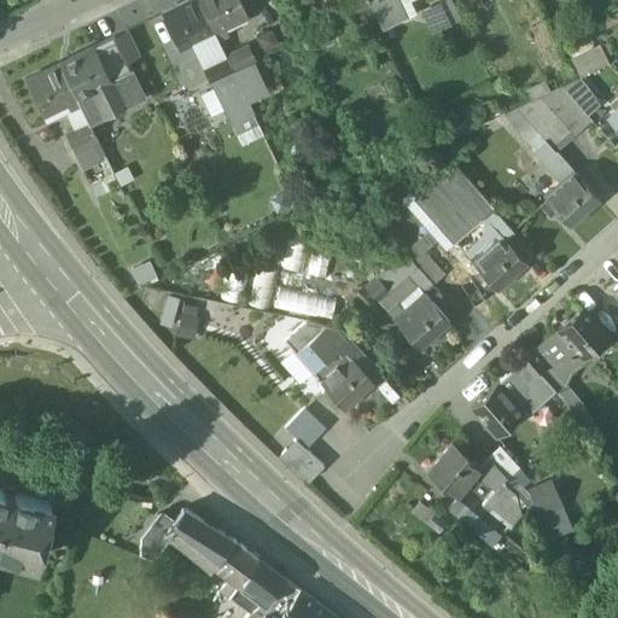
[(198,0),(190,0),(162,13),(180,50),(204,38),(214,33),(198,0)]
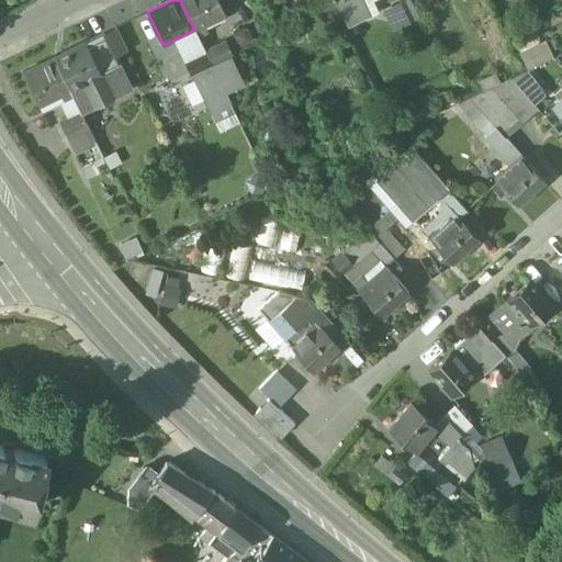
[(217,0),(180,0),(194,30),(203,25),(225,15),(217,0)]
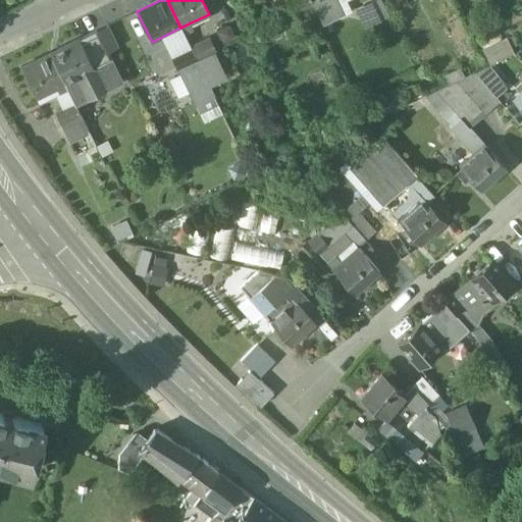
[(289,0),(288,1),(294,13),(312,4),(309,0),(289,0)]
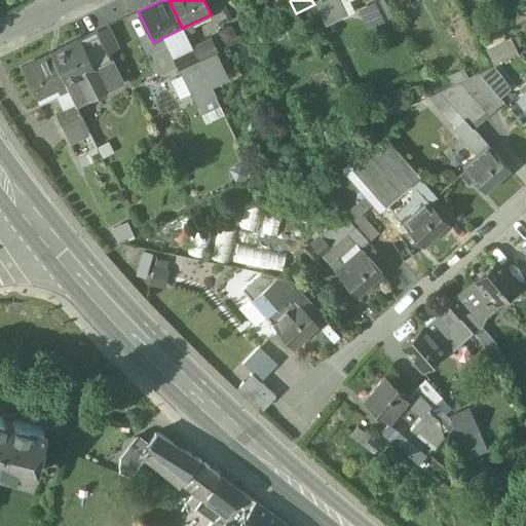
[(337,0),(311,0),(314,4),(315,4),(325,25),(345,15),(337,0)]
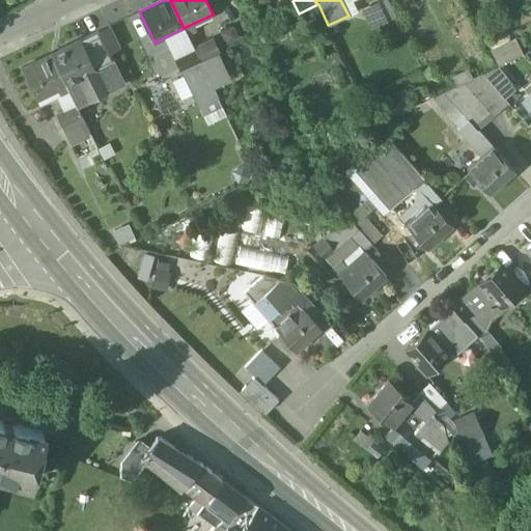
[(386,0),(380,0),(363,6),(370,26),(393,17),(386,0)]
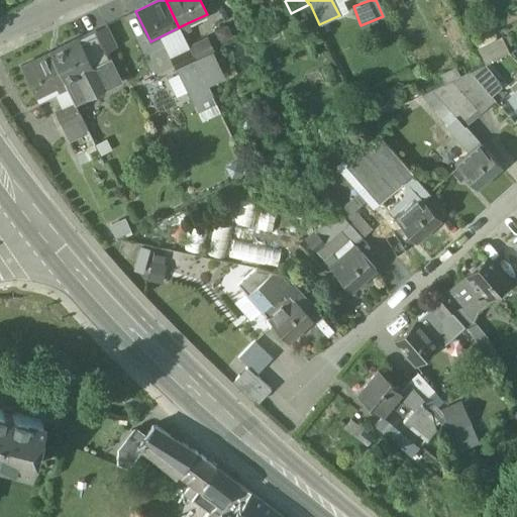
[(187,23),(179,27),(183,34),(191,31),(187,23)]
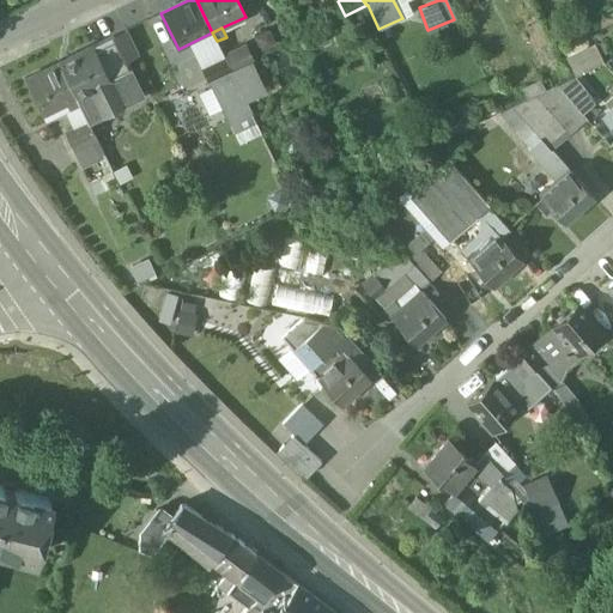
[(139,55),(126,30),(113,36),(125,61),(126,61),(139,55)]
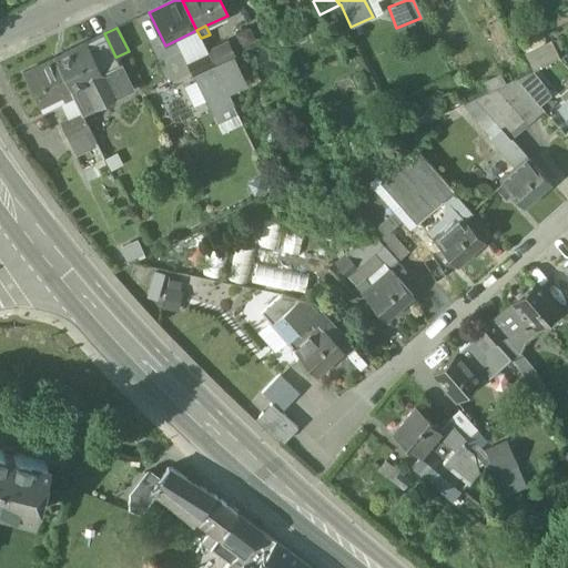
[(196,30),(188,34),(192,42),(201,38),(196,30)]
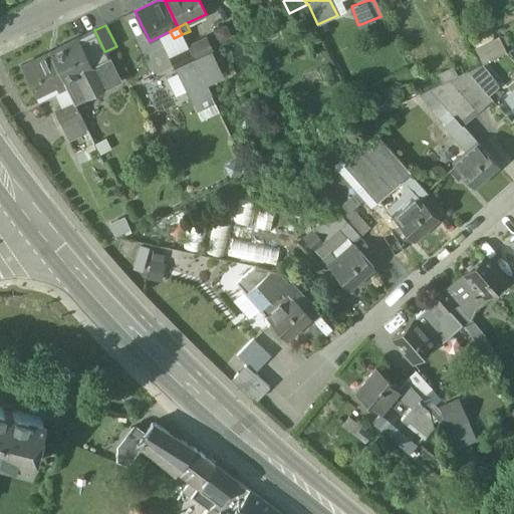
[(91,69),(63,82),(66,88),(73,102),(74,102),(119,80),(105,51),(104,51),(94,30),(77,39),(91,69)]
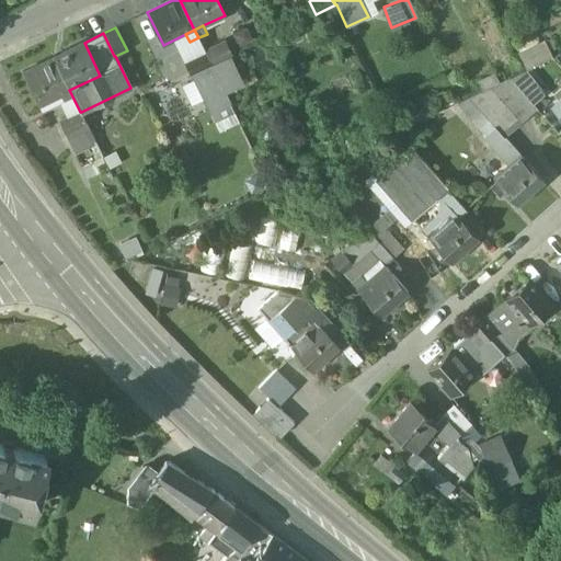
[(226,42),(205,52),(212,66),(232,55),(226,42)]
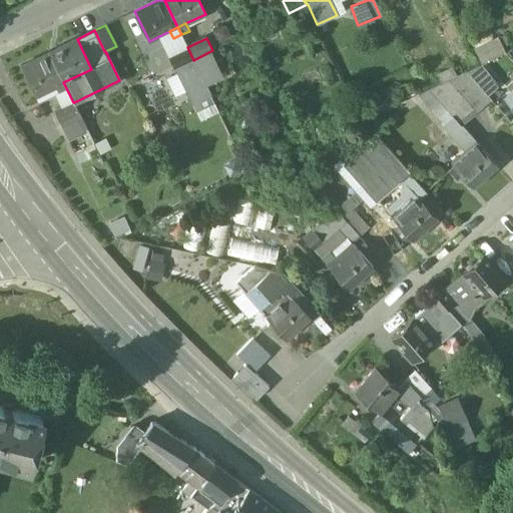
[(500,38),(474,50),(481,64),(497,56),(507,51),(500,38)]
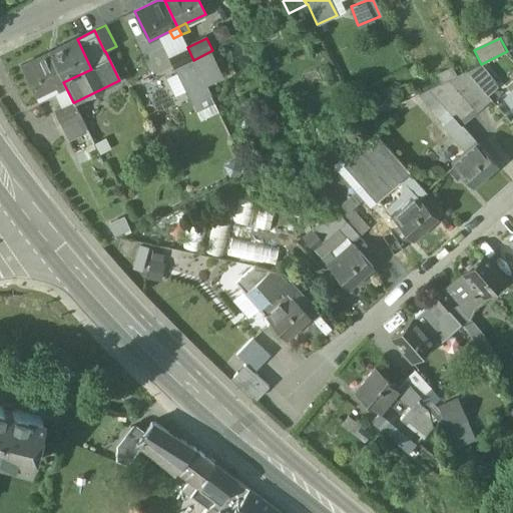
[(77,39),(49,52),(63,82),(91,69),(77,39)]
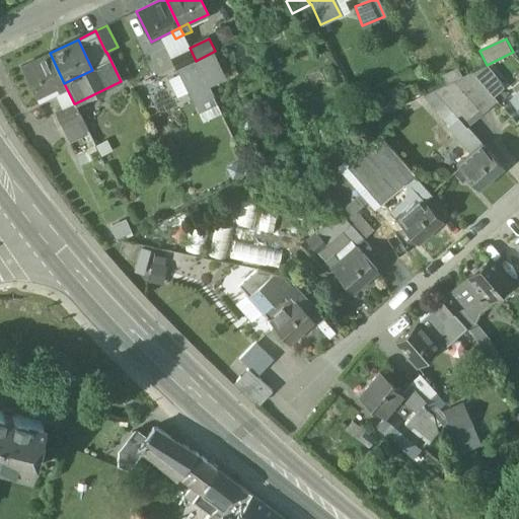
[(190,48),(169,57),(176,70),(196,61),(190,48)]
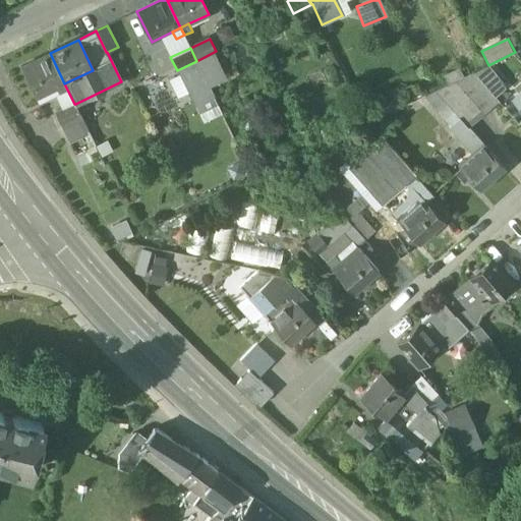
[(50,53),(20,67),(38,103),(58,93),(56,88),(64,83),(50,53)]
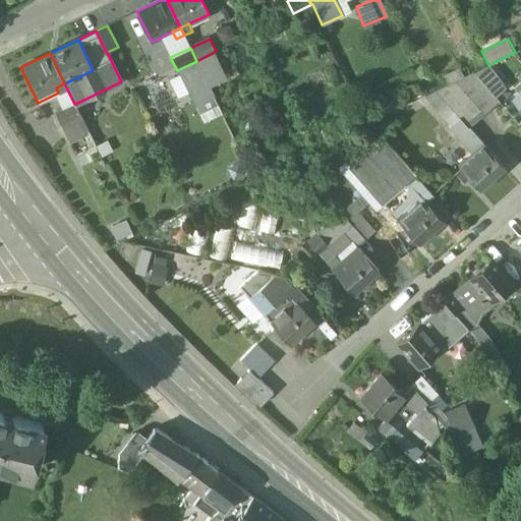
[(217,58),(199,66),(199,67),(209,88),(210,88),(227,79),(217,58)]
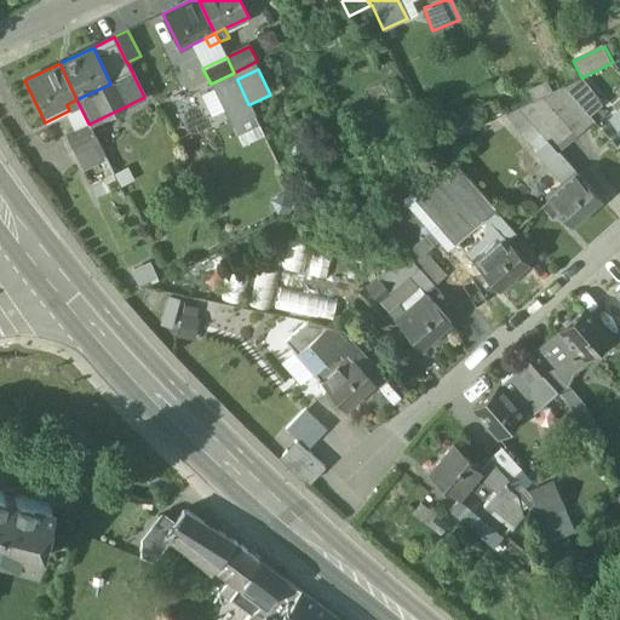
[(581,78),(562,86),(589,116),(603,104),(581,78)]
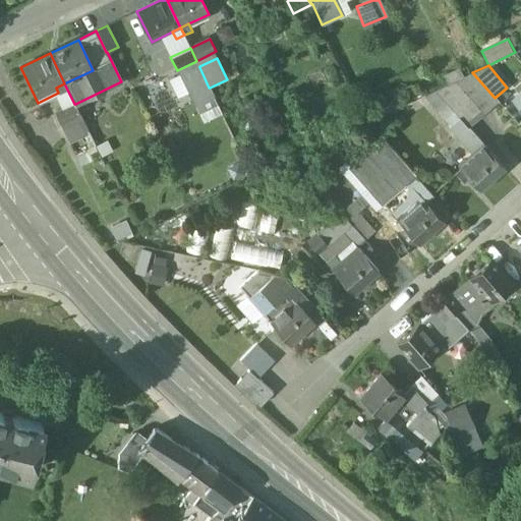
[(199,66),(181,75),(186,89),(194,106),(214,97),(210,88),(209,88),(199,67),(199,66)]
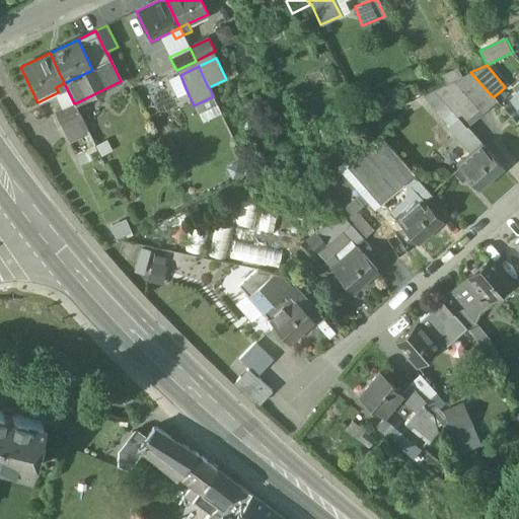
[(178,71),(164,78),(171,94),(186,88),(180,75),(178,71)]
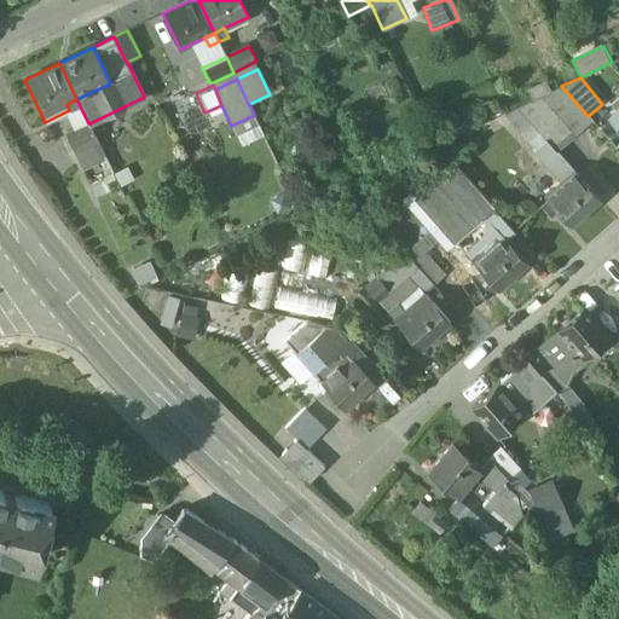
[(561,86),(516,108),(545,140),(536,149),(532,151),(543,163),(556,151),(591,121),(561,86)]
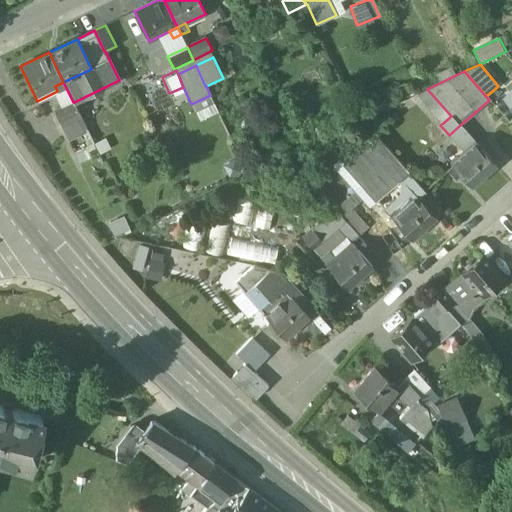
[(63,82),(55,86),(57,91),(58,92),(66,88),(63,82)]
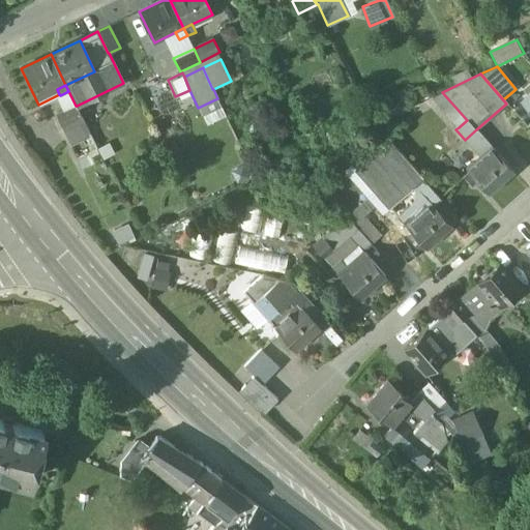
[(467,120),(442,92),(433,97),(459,127),(467,120)]
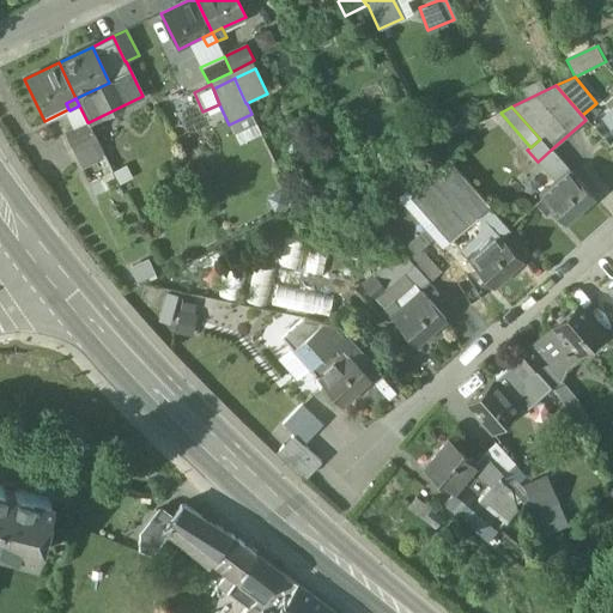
[(87,122),(65,133),(72,149),(96,137),(89,122),(87,122)]
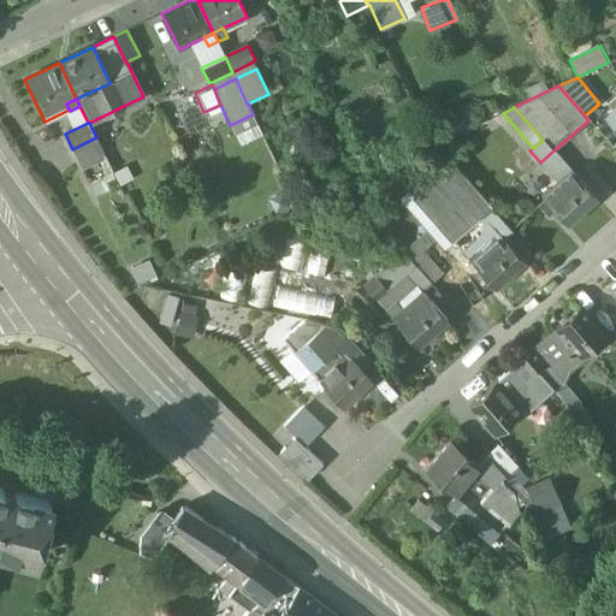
[(96,137),(72,149),(81,165),(104,153),(96,137)]
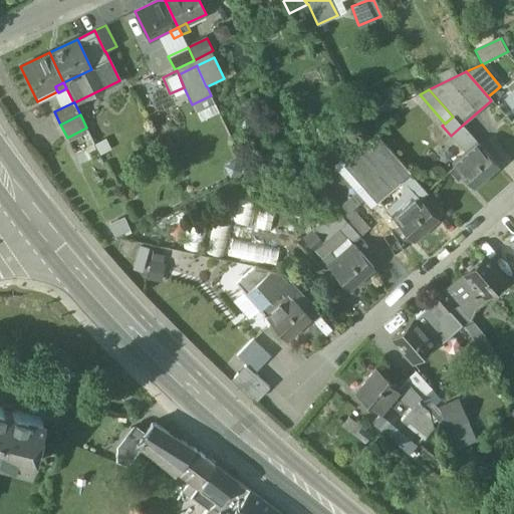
[(462,125),(451,136),(464,151),(475,142),(462,125)]
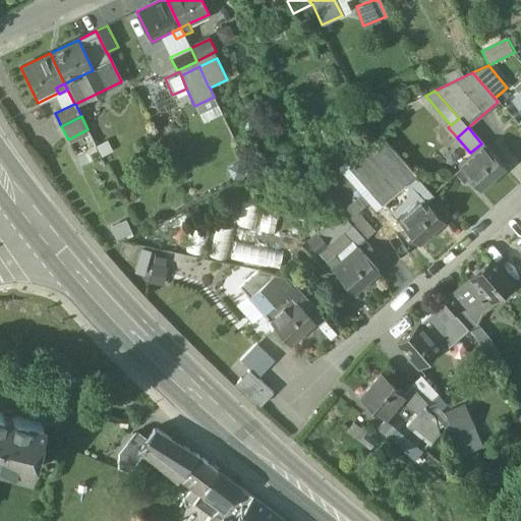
[(415,175),(382,137),(349,166),(384,205),(408,182),(415,175)]
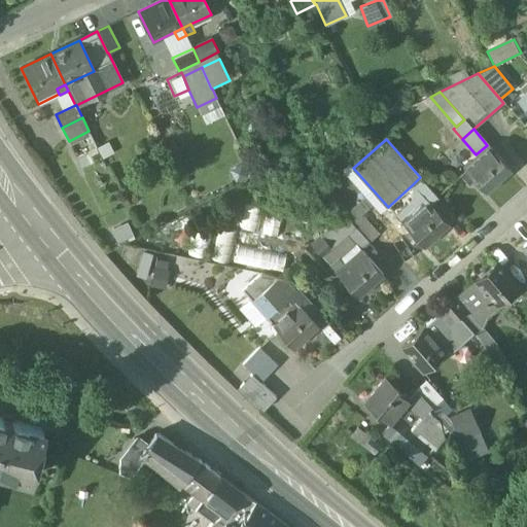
[(510,170),(487,145),(476,154),(462,167),(464,170),(470,177),(484,192),(510,170)]
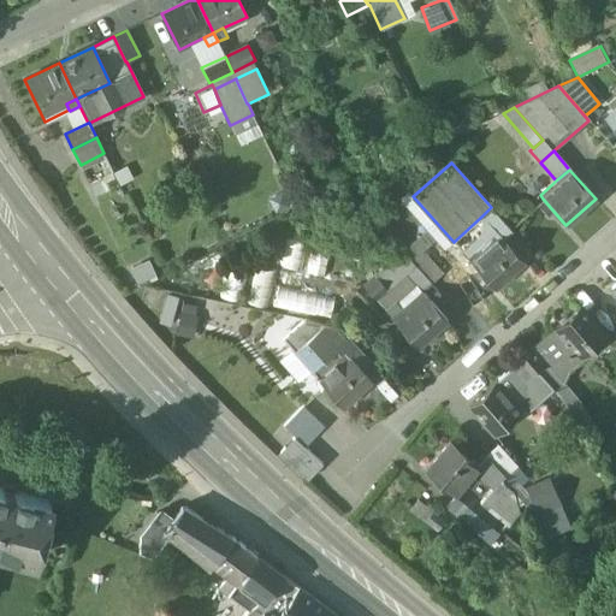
[(413,196),(408,191),(400,199),(428,231),(437,241),(444,249),(454,242),(413,196)]
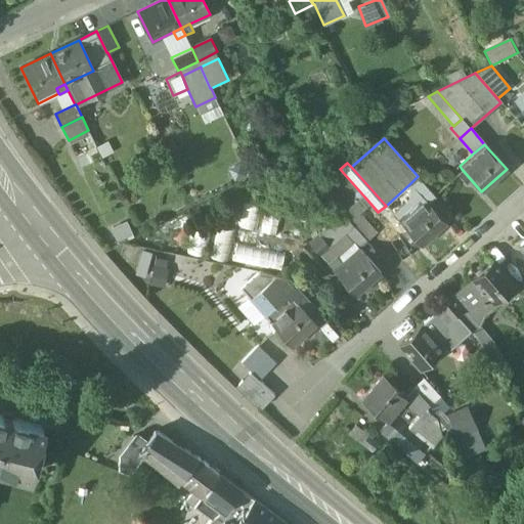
[(462,169),(457,173),(463,180),(468,176),(462,169)]
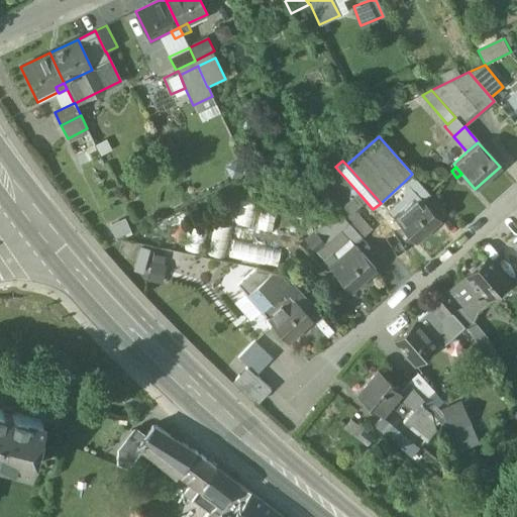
[(412,174),(405,181),(406,184),(411,190),(417,197),(417,196),(418,197),(426,190),(412,174)]
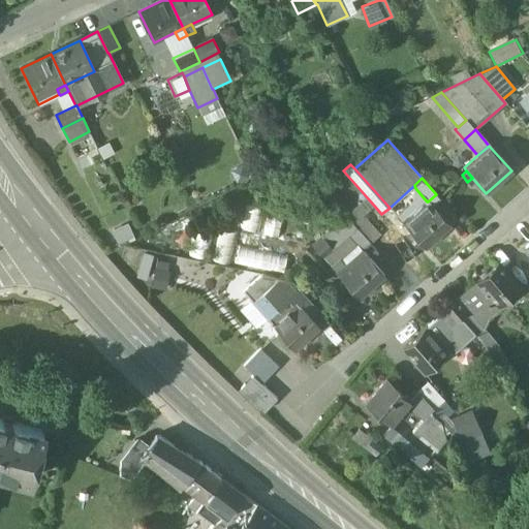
[(421,194),(396,216),(402,223),(427,201),(421,194)]
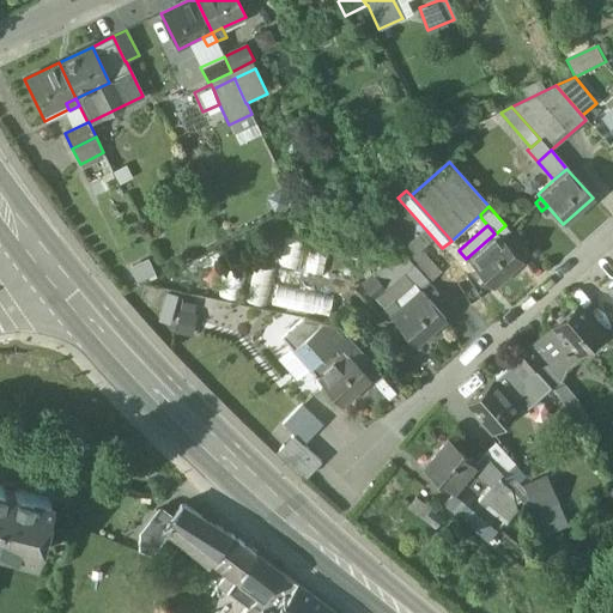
[(426,230),(402,253),(404,255),(408,261),(420,252),(435,240),(426,230)]
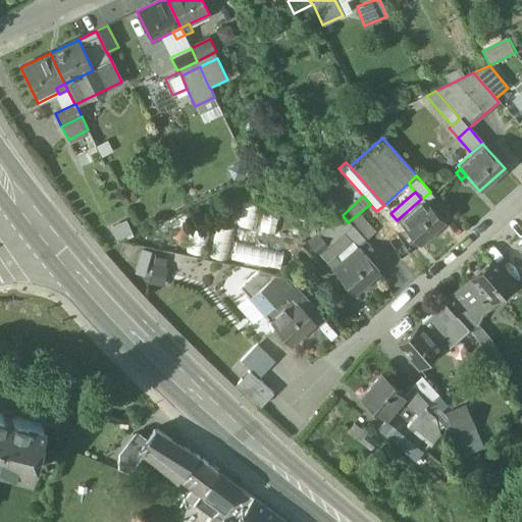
[(421,199),(397,220),(404,228),(408,233),(418,245),(442,222),(422,199),(421,198),(421,199)]
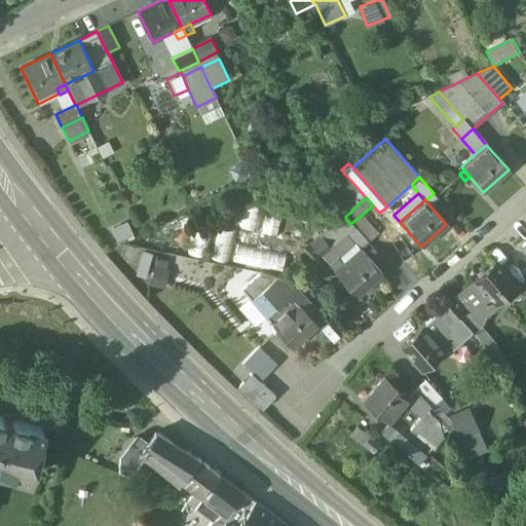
[(241,228),(258,231),(263,204),(247,201),(241,228)]
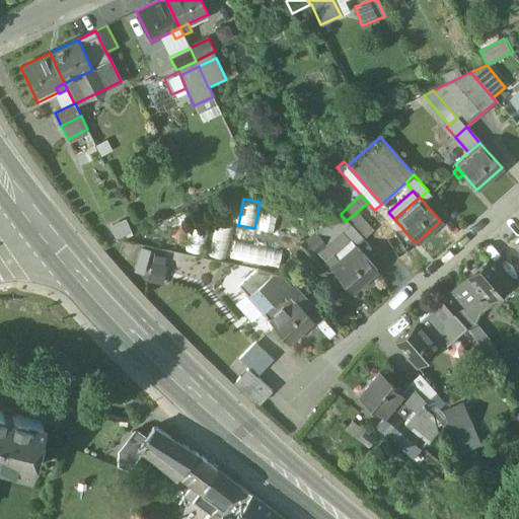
[(277,210),(265,207),(260,231),(273,234),(277,210)]
